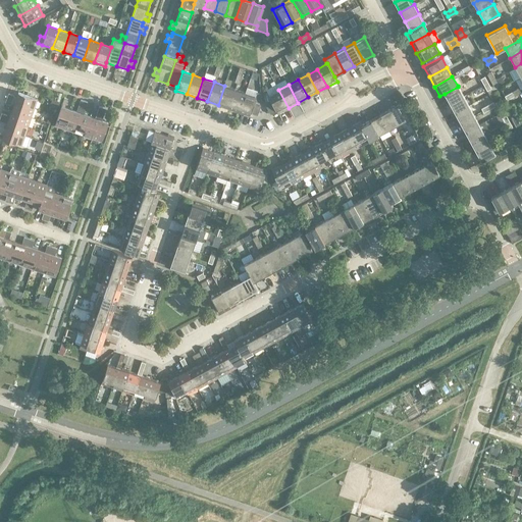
[(235,89),(224,86),(218,105),(228,108),(235,89)]
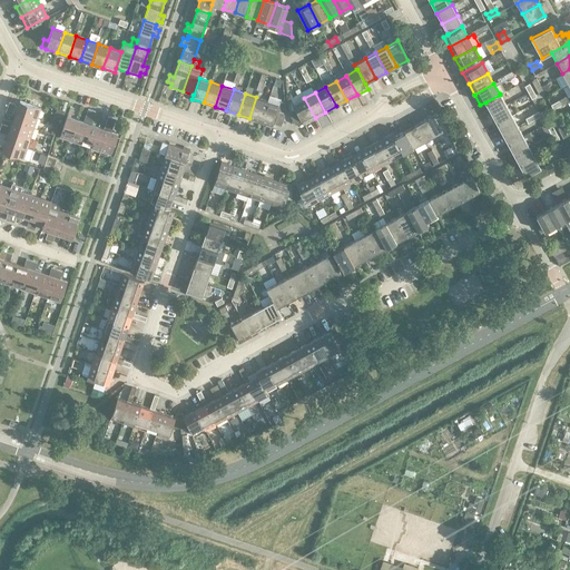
[(500,94),(500,95),(485,102),(491,112),(505,105),(500,94)]
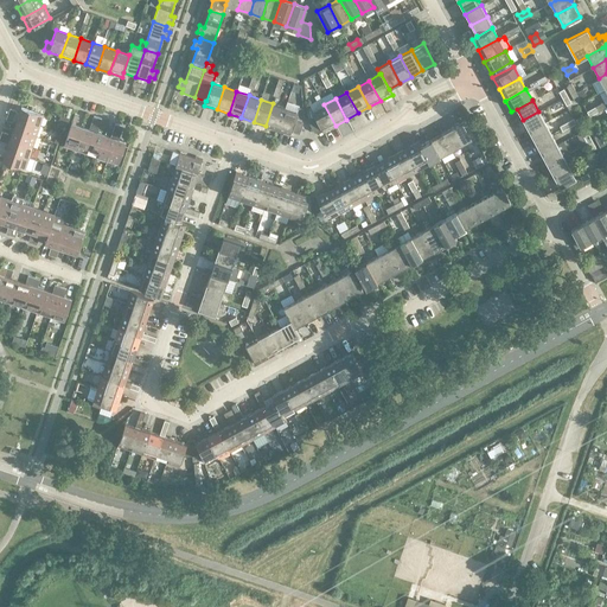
[(285,108),(273,103),(266,126),(278,131),(285,108)]
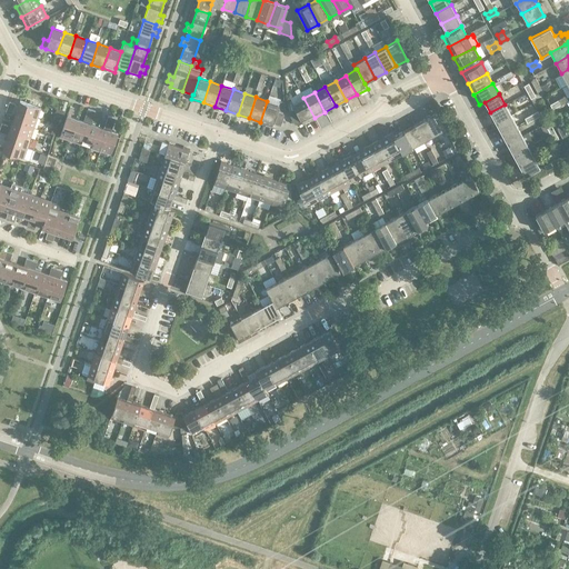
[(315,118),(303,98),(293,103),(291,100),(287,102),(288,112),(295,108),(302,121),(303,123),(315,118)]
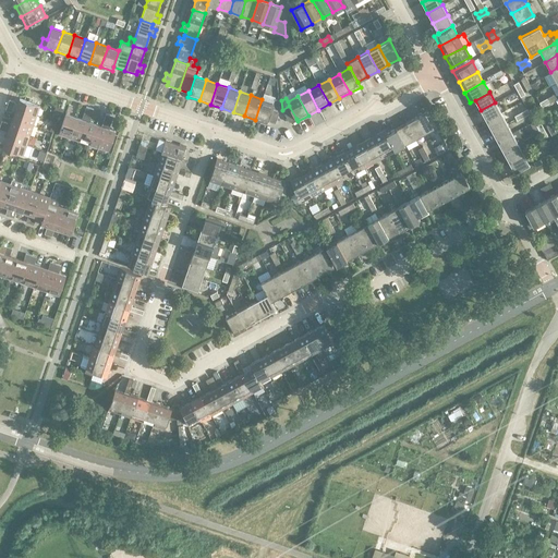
[(20,98),(16,108),(36,114),(39,105),(20,98)]
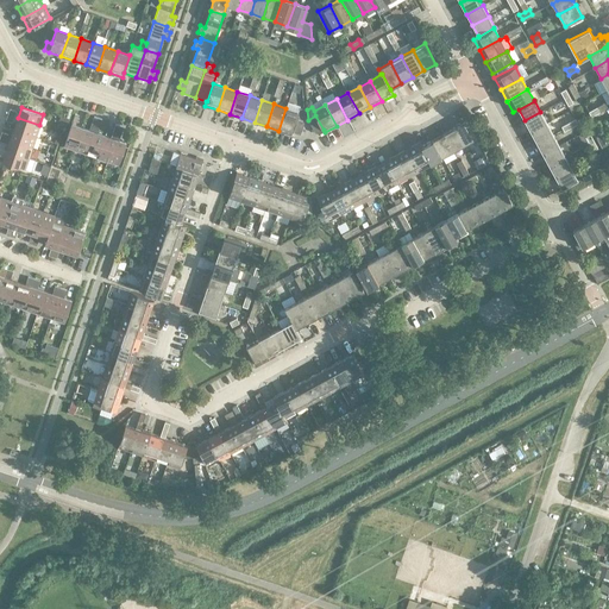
[(297,112),(286,108),(278,131),(290,135),(292,132),(297,118),(305,120),(303,110),(300,107),(297,112)]
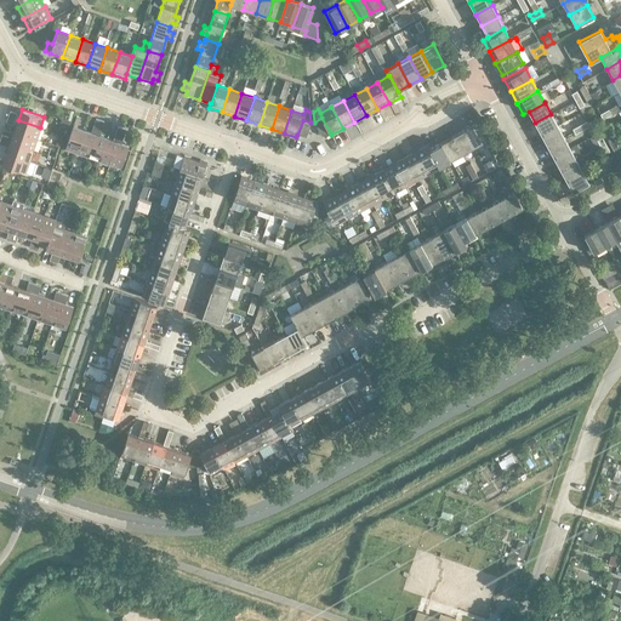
[(557,125),(551,114),(535,123),(541,134),(557,125)]
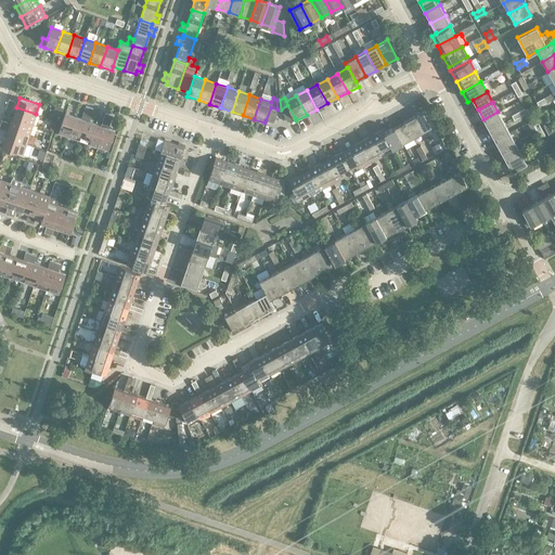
[(63,107),(55,104),(51,116),(60,118),(63,107)]
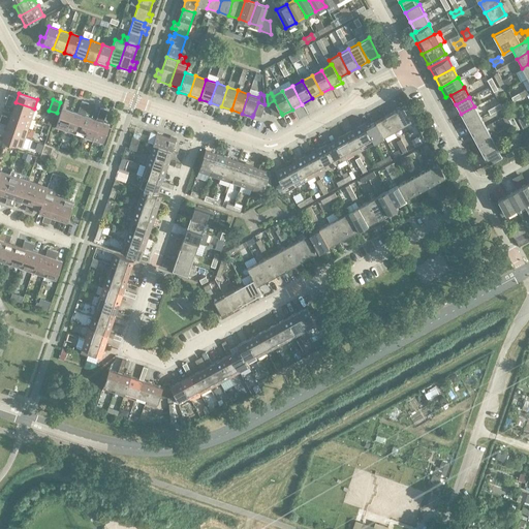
[(274,100),(268,104),(274,116),(281,113),(274,100)]
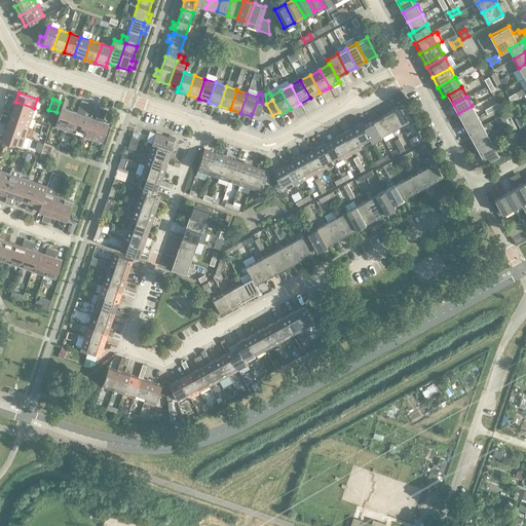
[(84,102),(81,101),(77,112),(71,110),(65,129),(74,133),(80,114),(81,111),(84,102)]
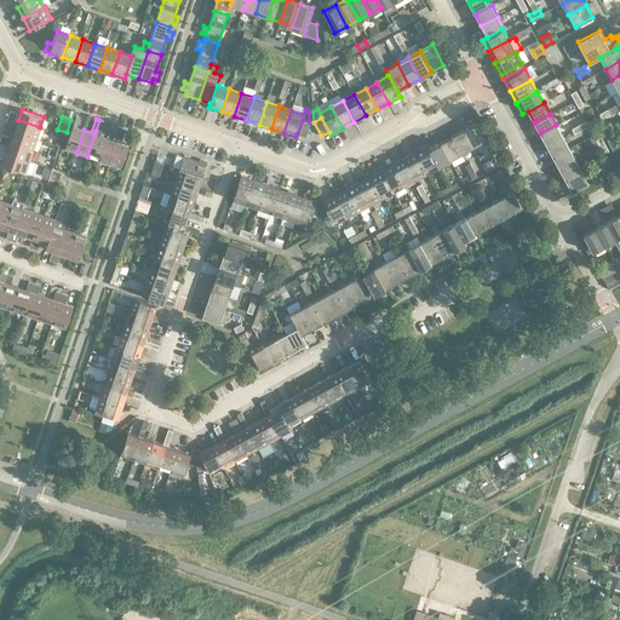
[(40,127),(18,120),(15,131),(36,139),(40,127)]
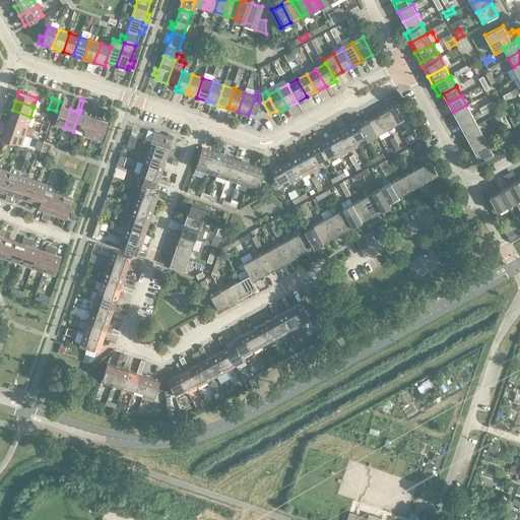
[(254,101),(249,113),(257,115),(260,103),(254,101)]
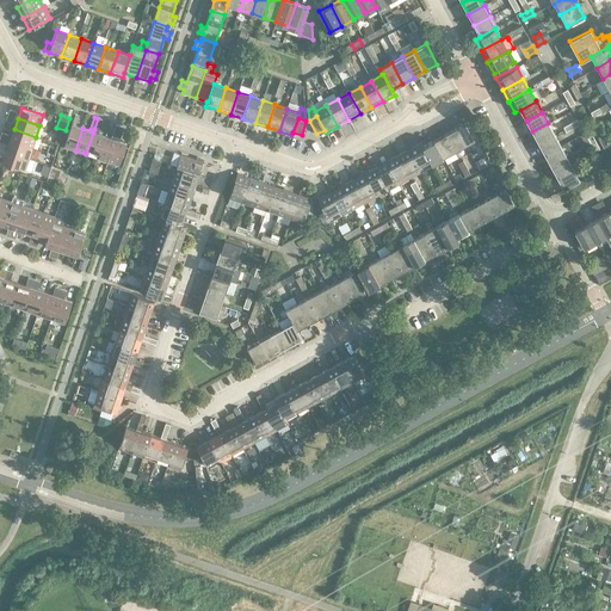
[(477,139),(468,122),(457,128),(466,146),(477,139)]
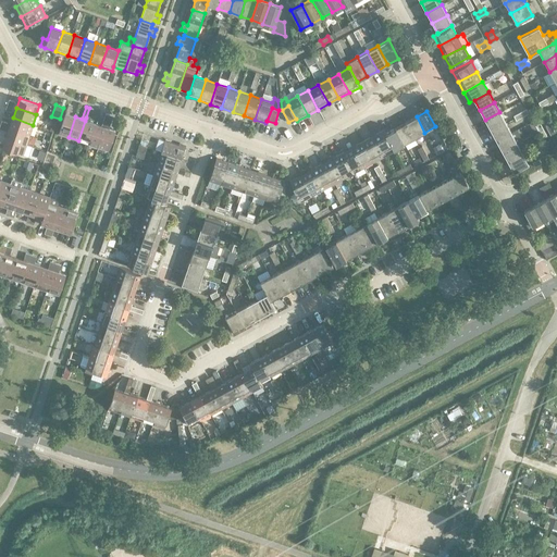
[(506,123),(499,112),(485,120),(491,131),(506,123)]
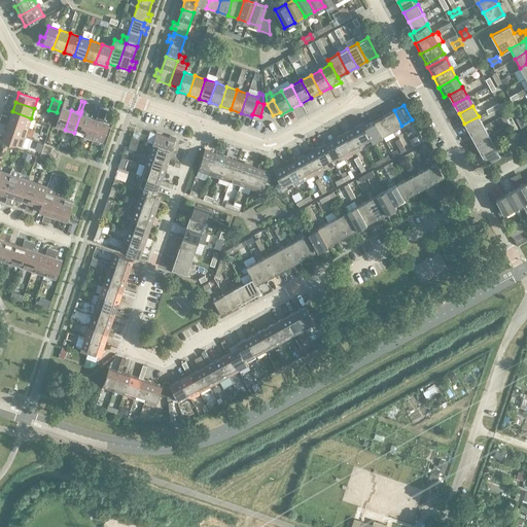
[(56,126),(65,130),(71,110),(62,107),(56,126)]
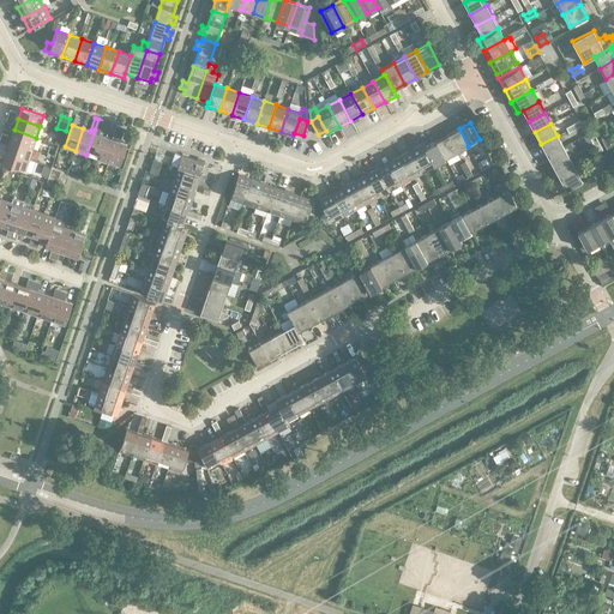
[(468,146),(459,128),(447,136),(457,152),(468,146)]
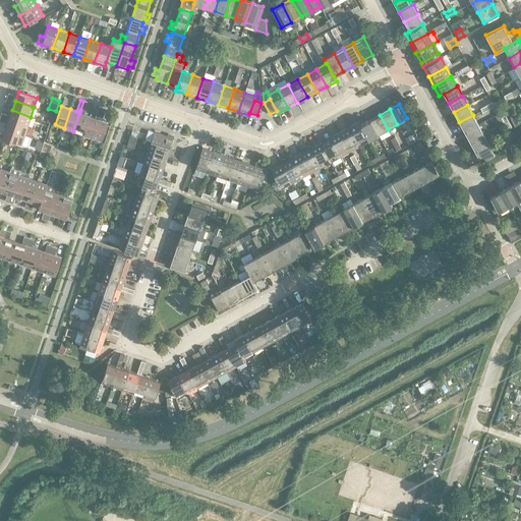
[(31,117),(12,110),(8,119),(26,126),(31,117)]
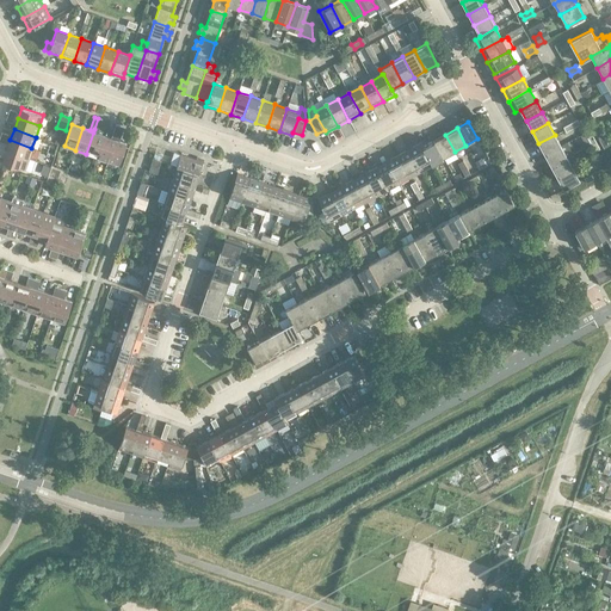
[(104,136),(93,133),(86,154),(97,158),(104,136)]
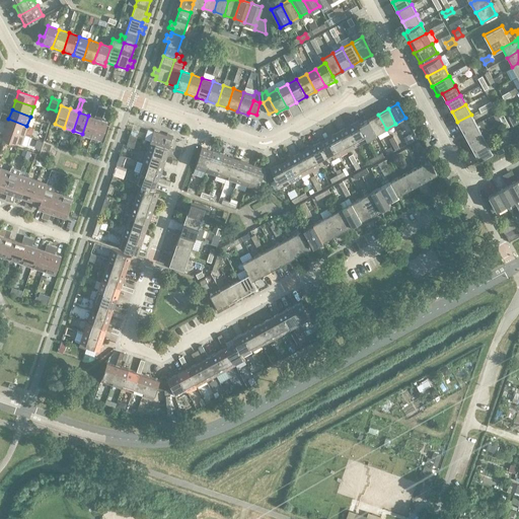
[(386,129),(378,115),(369,120),(376,134),(386,129)]
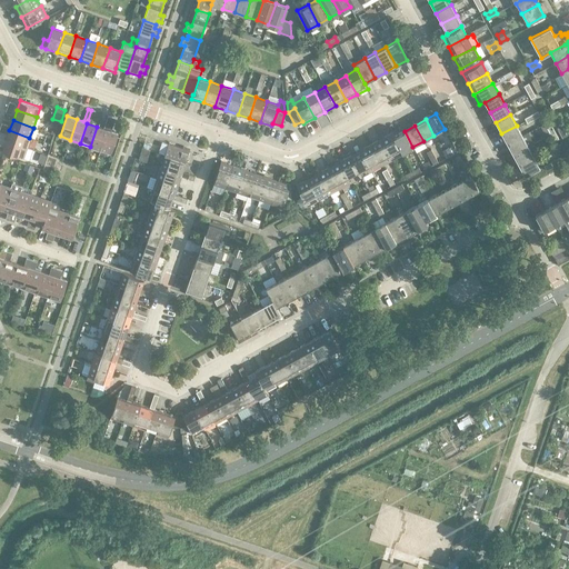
[(522,136),(517,126),(501,133),(507,143),(522,136)]
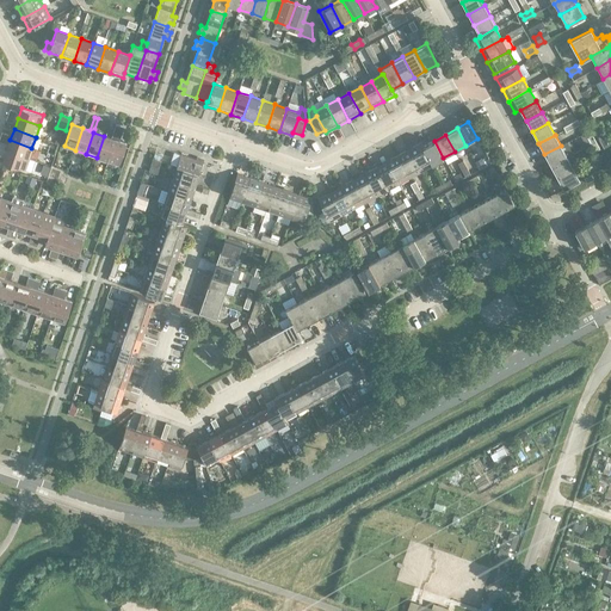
[(115,140),(104,136),(97,158),(107,161),(115,140)]
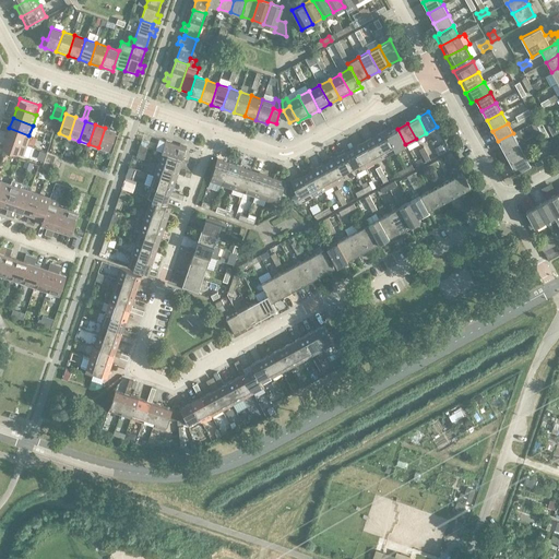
[(28,135),(9,128),(6,138),(25,145),(28,135)]
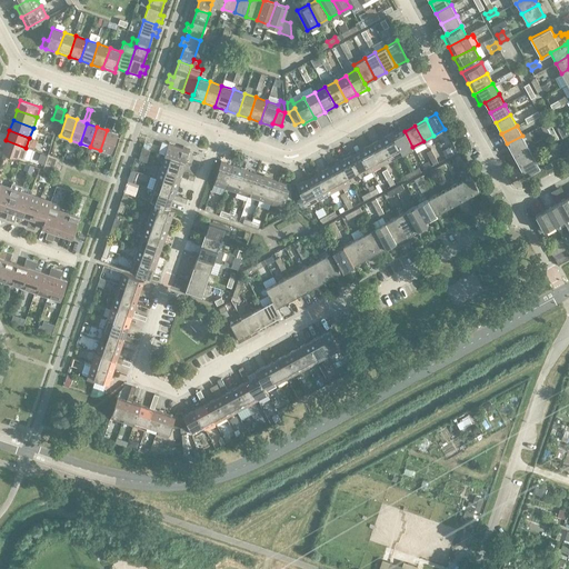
[(118,133),(107,130),(100,150),(110,153),(118,133)]
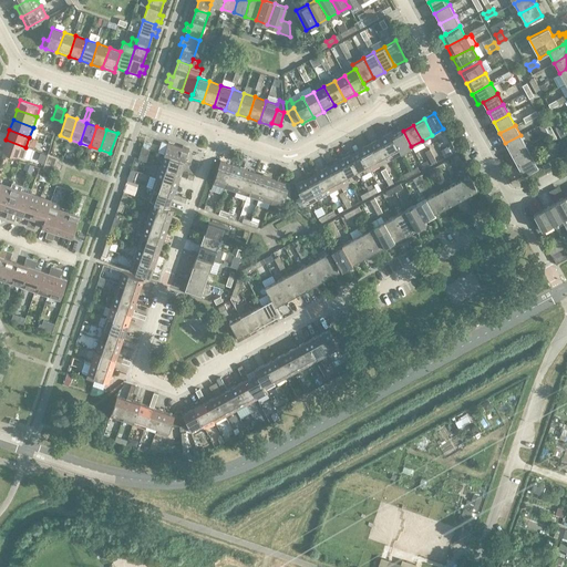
[(403,131),(392,136),(401,152),(411,146),(403,131)]
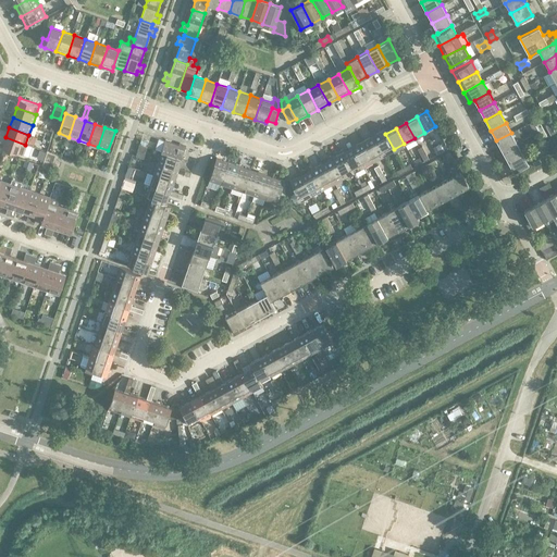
[(384,131),(373,136),(383,155),(394,149),(385,134),(384,131)]
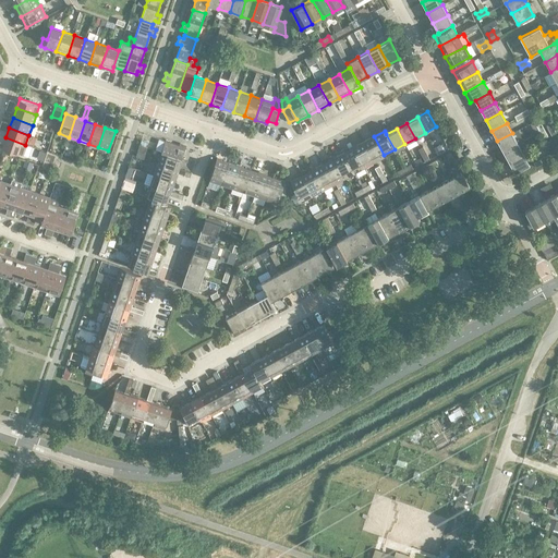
[(518,144),(512,133),(497,141),(504,152),(518,144)]
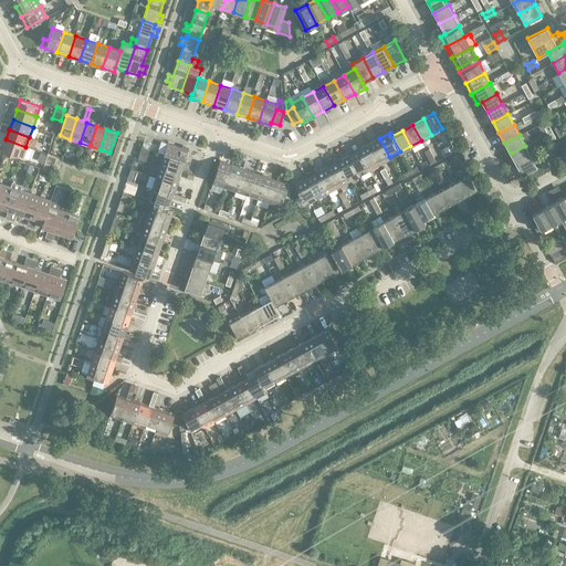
[(389,157),(379,138),(368,144),(379,164),(389,157)]
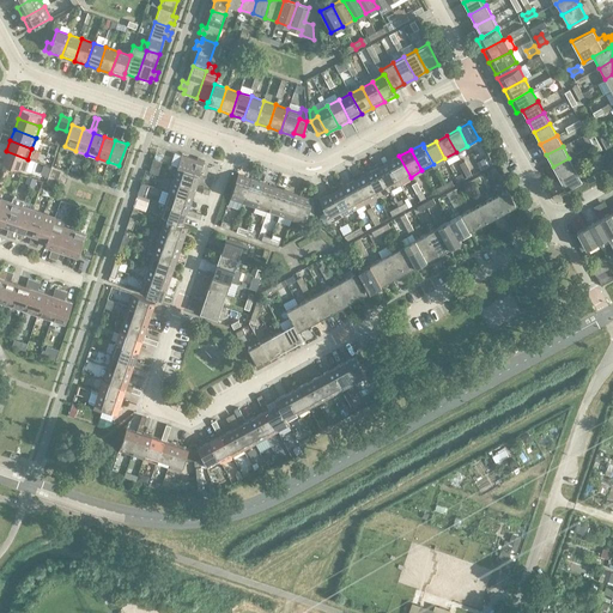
[(28,159),(6,151),(2,163),(24,170),(28,159)]
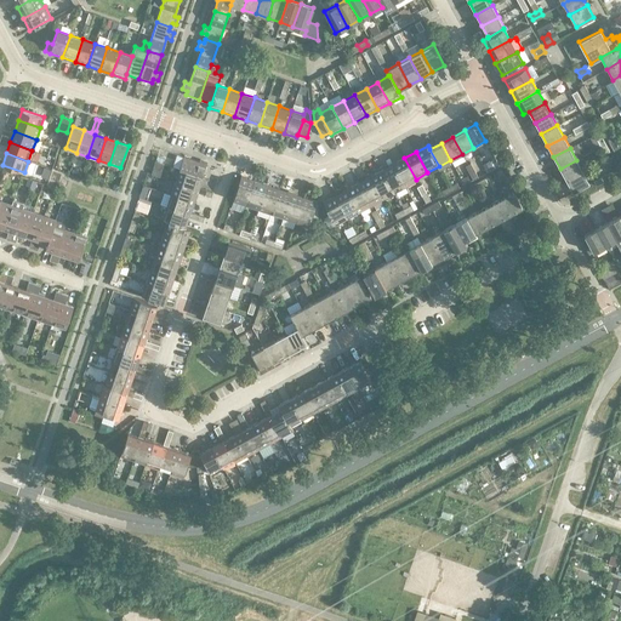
[(206,165),(183,157),(180,170),(203,177),(206,165)]
